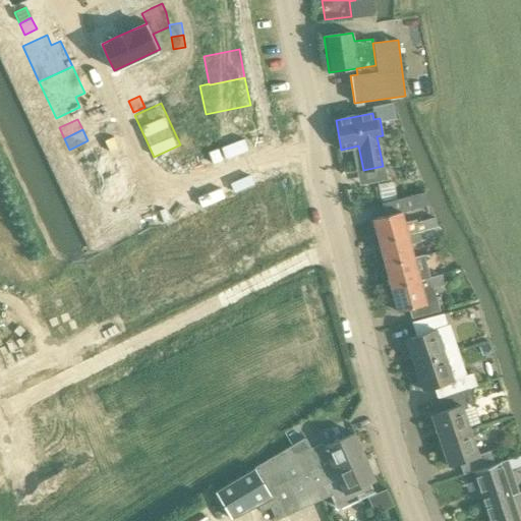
[(217,138),(206,143),(211,155),(222,150),(217,138)]
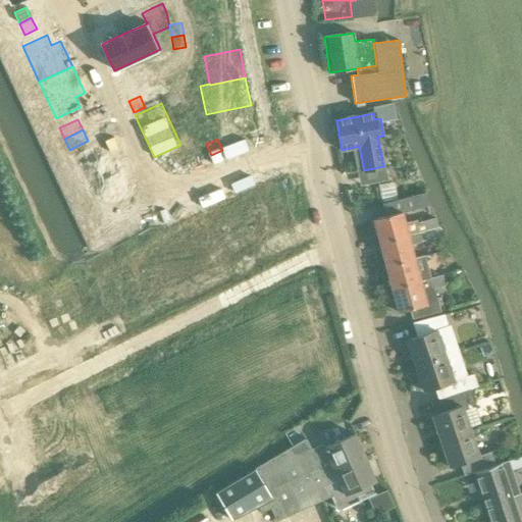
[(107,143),(81,155),(97,192),(123,178),(107,143)]
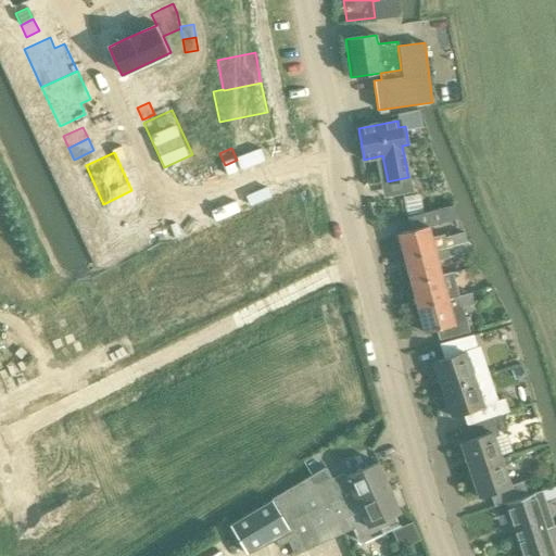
[(131,190),(103,204),(121,240),(149,227),(131,190)]
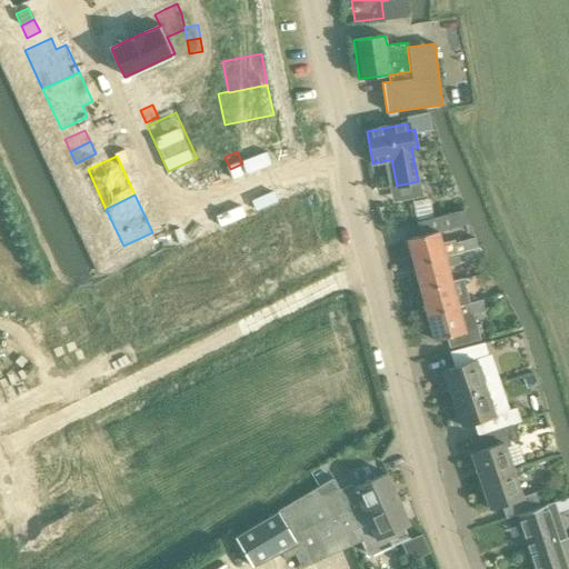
[(406,239),(412,265),(478,248),(473,238),(455,242),(453,239),(441,242),(439,232),(469,223),(463,209),(417,221),(420,236),(406,239)]
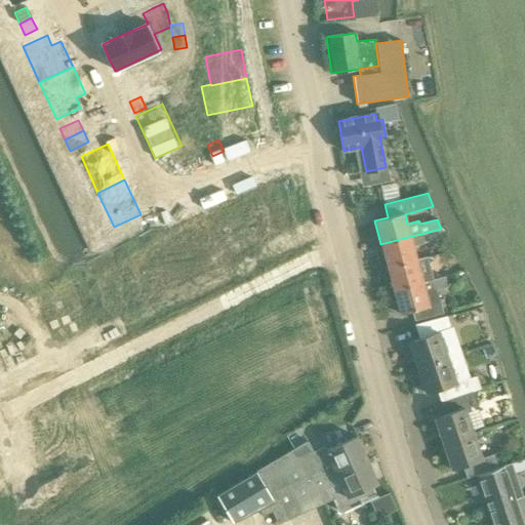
[(236,220),(217,229),(232,258),(233,257),(235,260),(263,247),(265,251),(286,242),(283,236),(286,234),(273,206),(255,213),(253,208),(234,217),(236,220)]
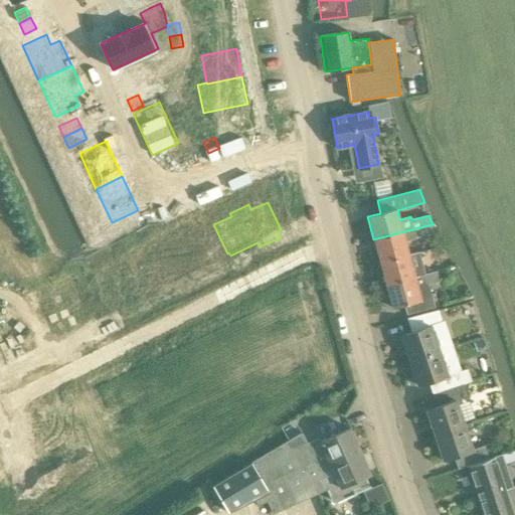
[(433,224),(373,239),(379,263),(409,254),(405,241),(437,232),(433,224)]
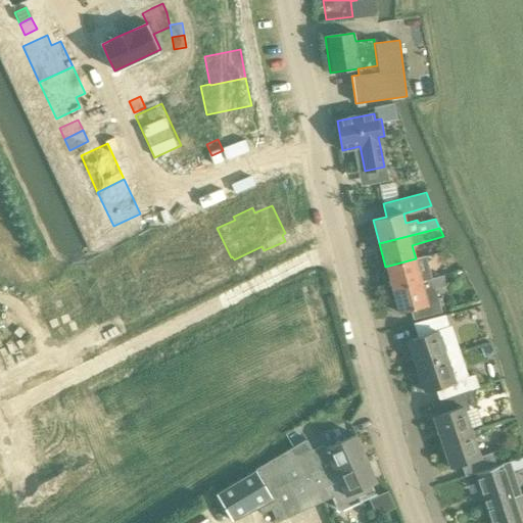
[(131,273),(124,276),(137,306),(161,297),(165,306),(179,300),(178,297),(171,284),(195,273),(182,243),(129,267),(131,273)]
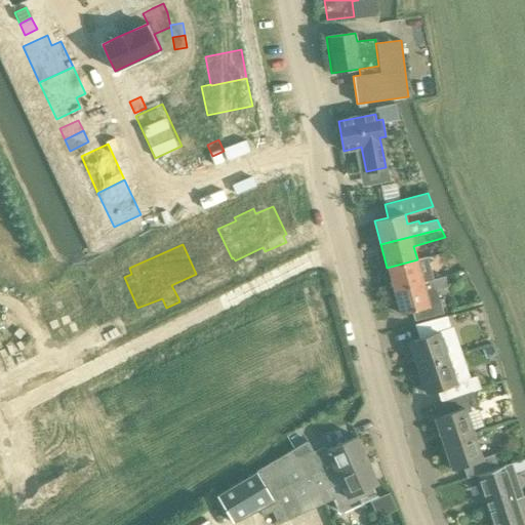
[(417,259),(387,268),(393,290),(445,277),(446,276),(444,267),(431,271),(431,270),(420,273),(417,259)]
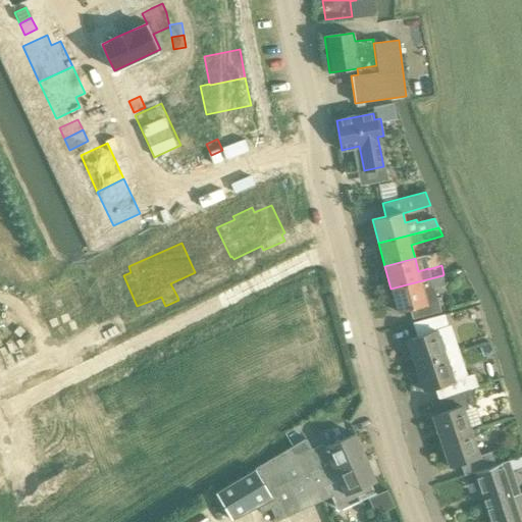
[(442,275),(390,289),(397,312),(409,309),(412,319),(440,311),(437,298),(436,299),(433,288),(445,284),(442,275)]
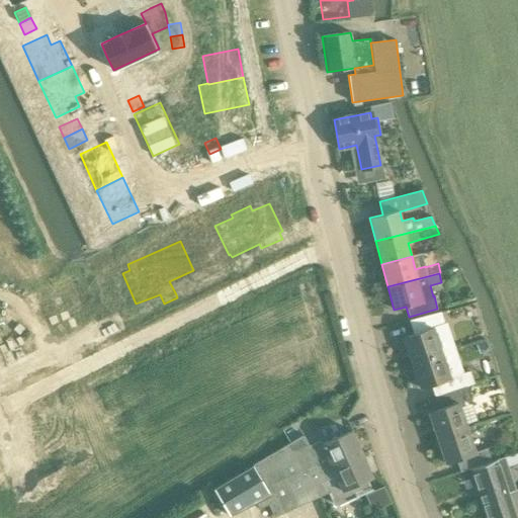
[(403,338),(411,363),(454,347),(447,323),(444,324),(441,312),(409,321),(413,334),(403,338)]
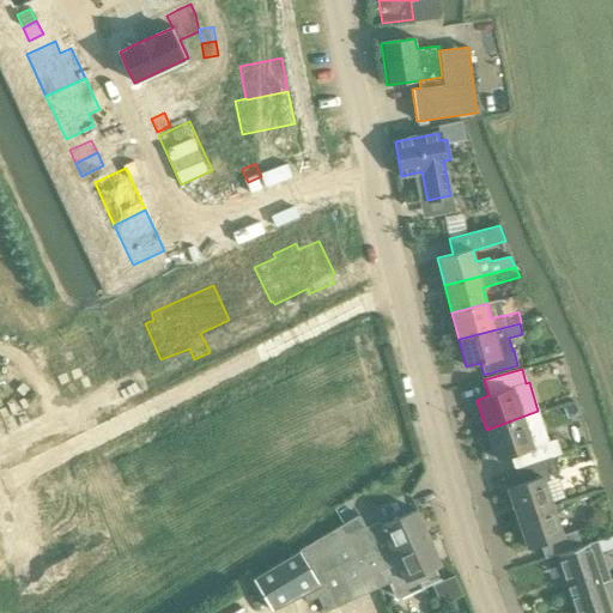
[(515,469),(551,457),(563,453),(557,437),(548,439),(539,412),(486,430),(497,460),(509,455),(515,469)]
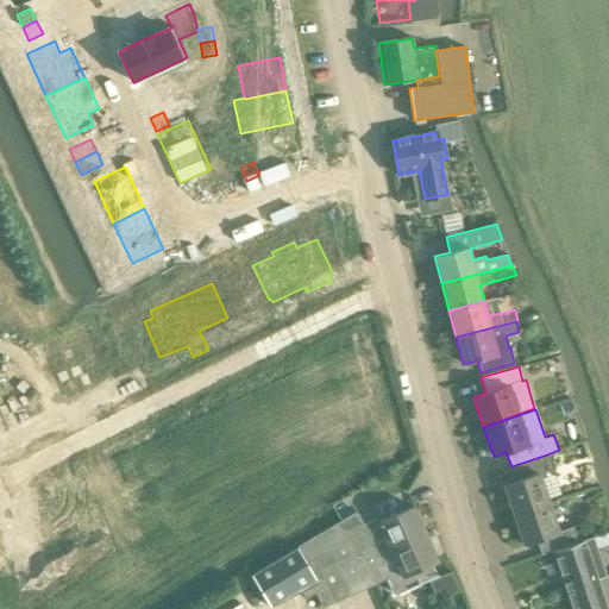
[(513,515),(548,503),(539,473),(552,469),(547,454),(512,466),(516,481),(503,485),(513,515)]
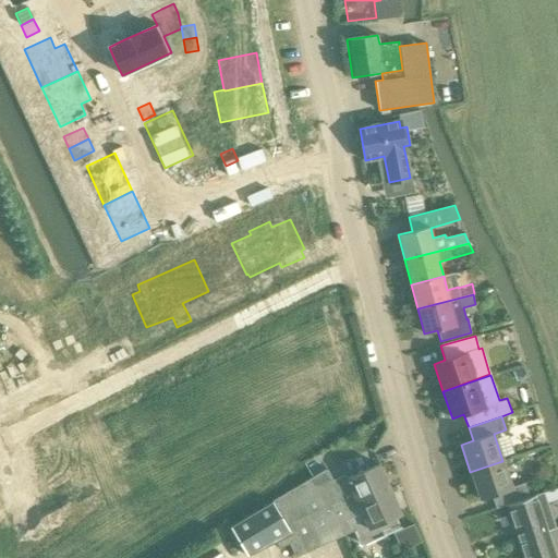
[(507,505),(529,497),(524,483),(511,487),(502,461),(470,472),(480,499),(492,495),(496,508),(507,505)]
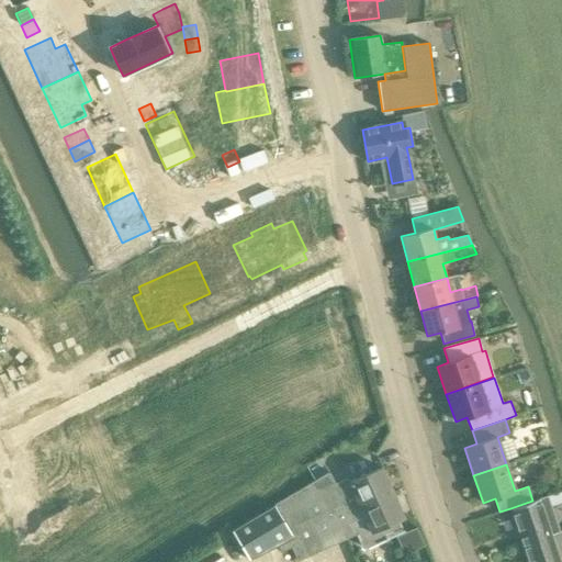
[(329,472),(325,474),(312,483),(316,497),(336,489),(347,512),(358,506),(392,492),(381,467),(349,482),(347,478),(335,484),(329,472)]
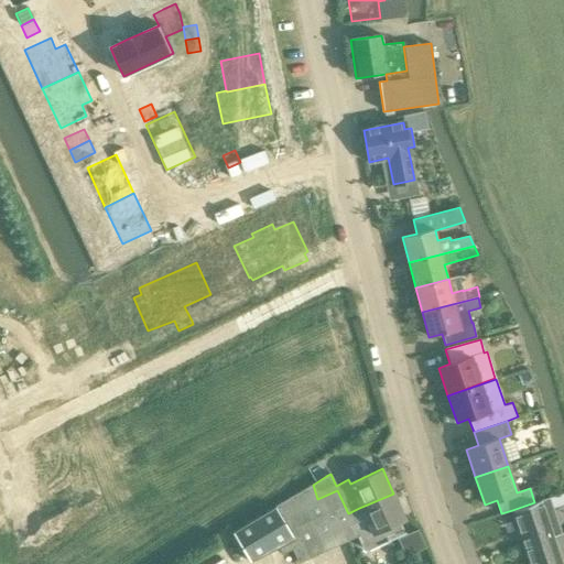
[(368,551),(369,551),(405,534),(400,522),(405,520),(393,494),(359,508),(348,513),(337,490),(317,499),(313,485),(274,507),(232,532),(249,561),(278,546),(282,554),(292,549),(297,563),(357,537),(361,548),(362,549),(365,550),(366,550),(368,551)]
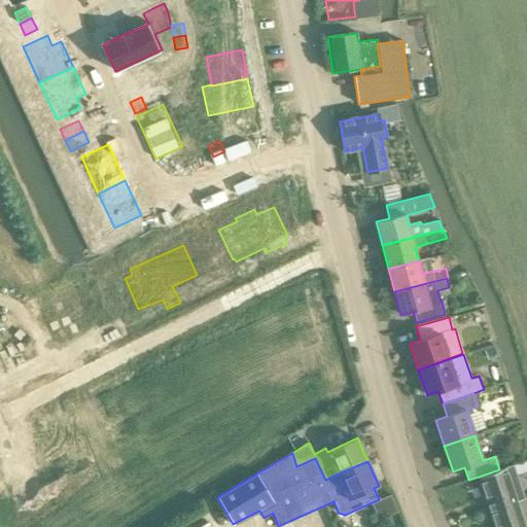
[(479,477),(488,505),(503,499),(504,503),(515,500),(524,497),(514,465),(505,467),(499,469),(479,477)]
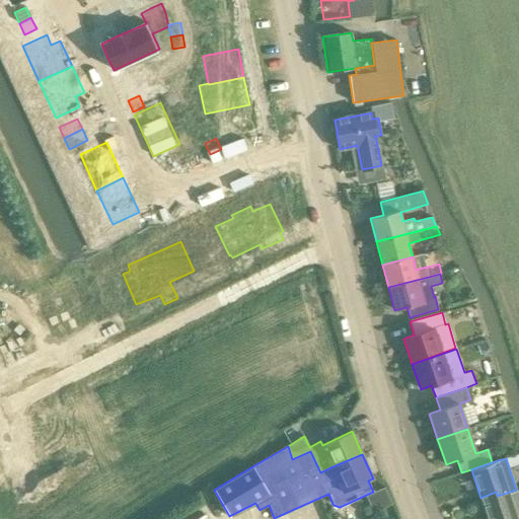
[(507,493),(497,496),(496,492),(480,498),(488,518),(517,518),(516,516),(518,514),(518,490),(507,494),(507,493)]
